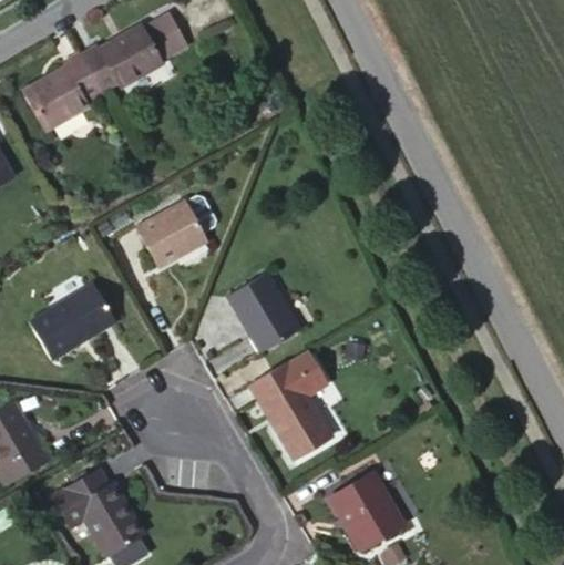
[(98,47),(82,55),(102,92),(116,83),(120,89),(166,63),(165,61),(192,47),(172,14),(147,29),(144,26),(99,51),(98,47)]
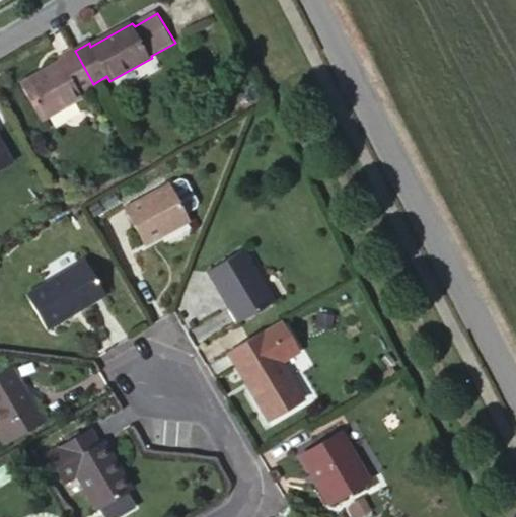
[(93,84),(75,51),(61,58),(62,64),(23,85),(43,120),(81,97),(79,92),(93,84)]
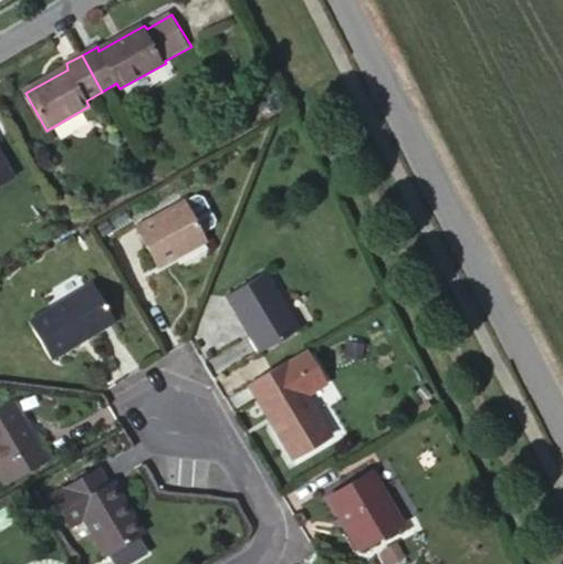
[(0,186),(16,178),(0,152),(0,186)]
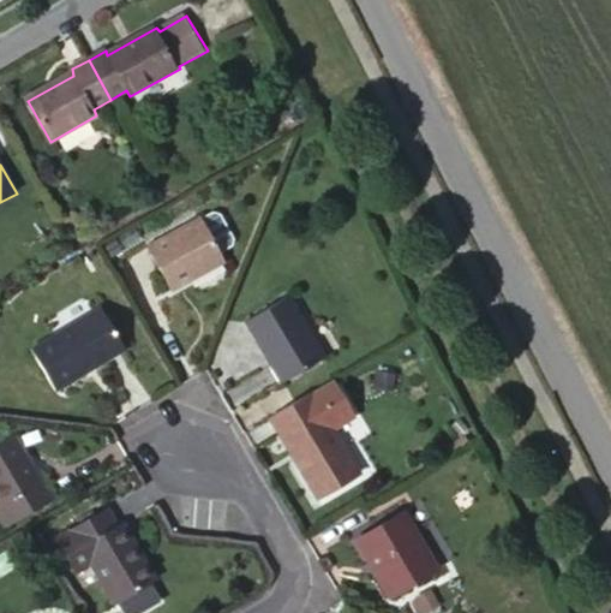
[(214,212),(202,219),(220,251),(233,244),(234,238),(221,214),(214,212)]
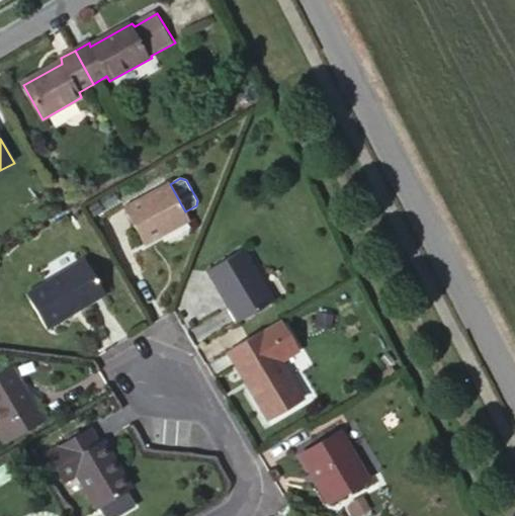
[(169,184),(126,208),(145,240),(159,232),(161,235),(189,219),(185,211),(169,184)]
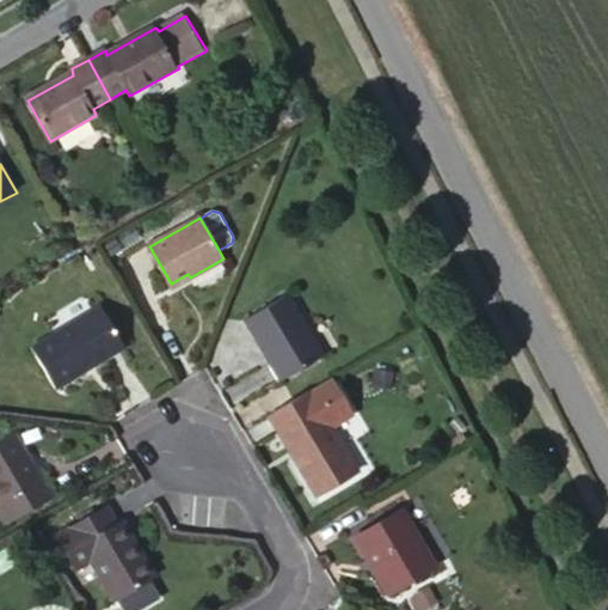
[(171,284),(170,284),(172,288),(190,278),(188,274),(171,284)]
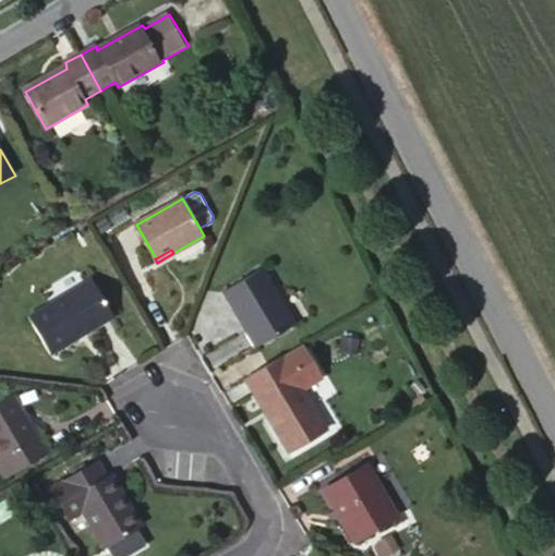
[(297,325),(265,269),(226,292),(258,349),(297,325)]
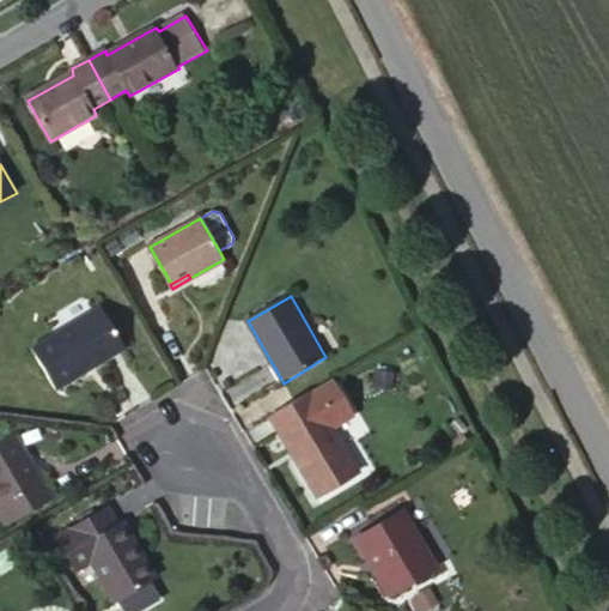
[(127,348),(102,307),(34,348),(59,389),(127,348)]
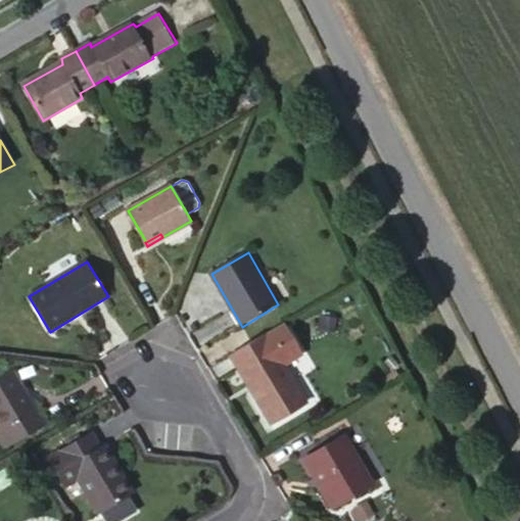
[(284,323),(231,353),(239,368),(244,366),(261,393),(255,395),(271,423),(306,401),(285,365),(302,354),(284,323)]
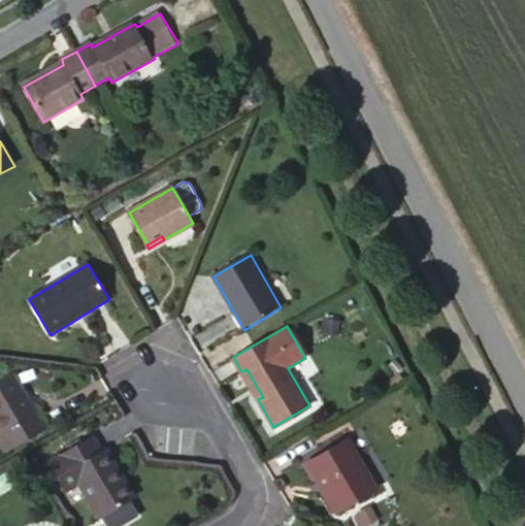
[(247,369),(241,371),(258,399),(263,397),(247,369)]
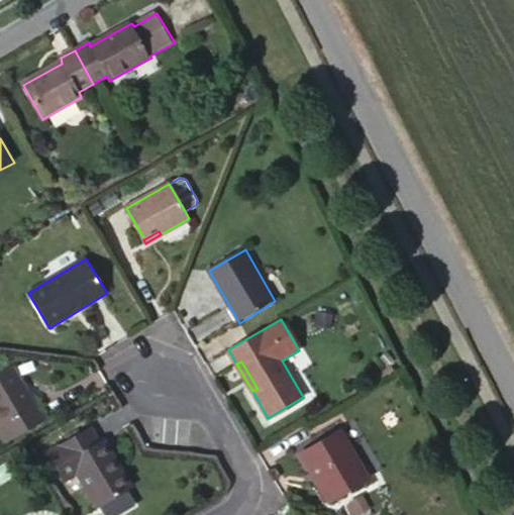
[(44,421),(31,397),(15,370),(0,378),(0,417),(4,424),(1,427),(9,441),(44,421)]
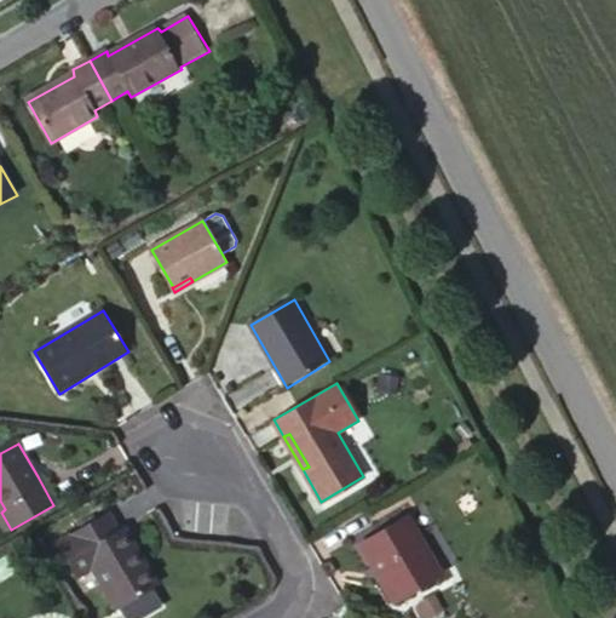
[(44,471),(38,476),(53,505),(61,502),(44,471)]
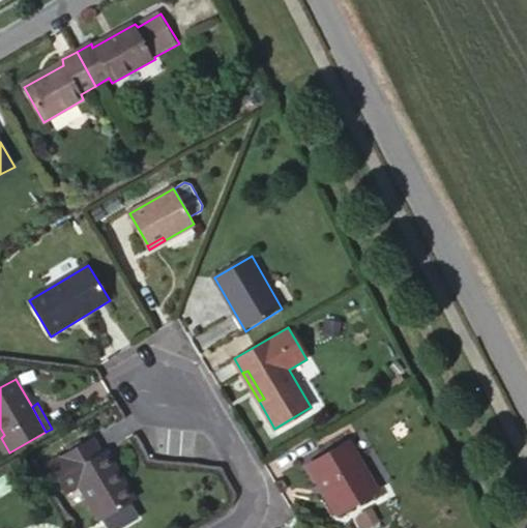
[(9,452),(1,438),(0,438),(0,449),(4,458),(9,452)]
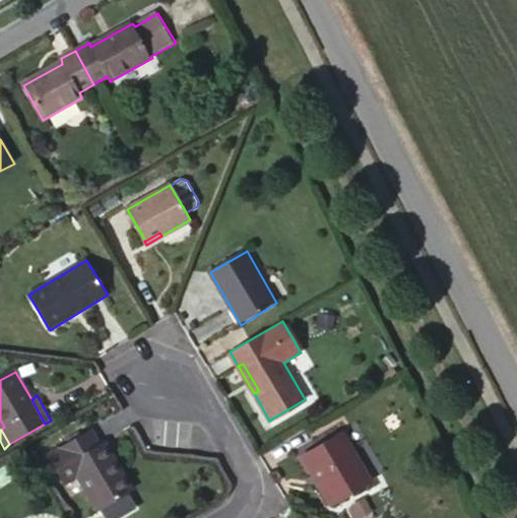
[(110,461),(115,457),(105,443),(102,444),(93,430),(48,455),(57,472),(72,463),(100,509),(129,493),(110,461)]
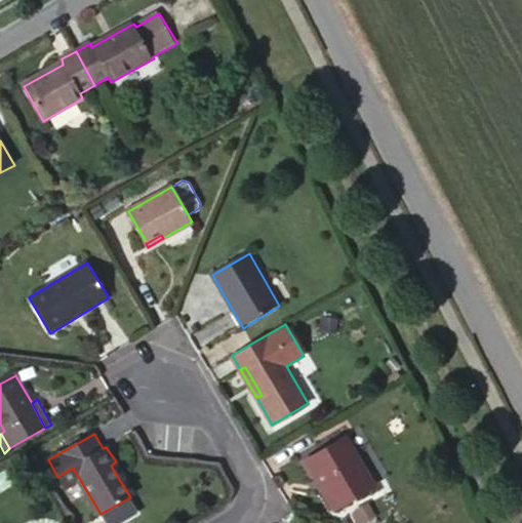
[(376,486),(348,437),(306,461),(334,510),(376,486)]
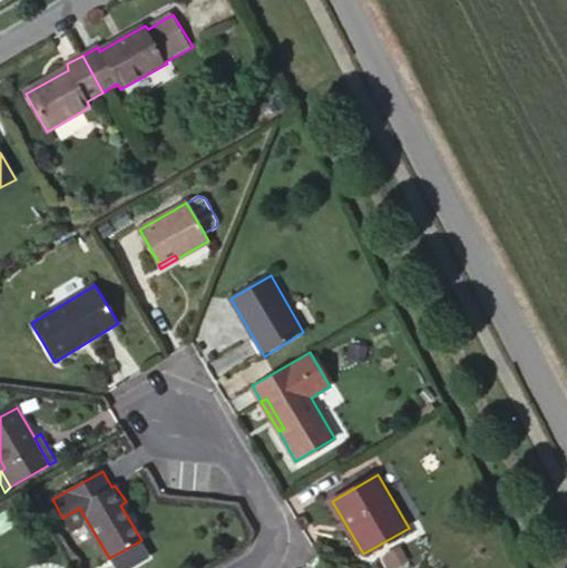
[(147,537),(126,501),(120,506),(142,540),(147,537)]
